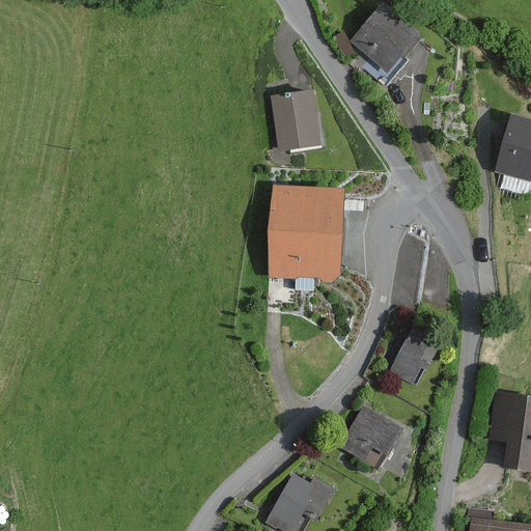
[(417,37),(421,33),(384,2),(351,43),(369,58),(361,68),(385,88),(408,61),(406,58),(421,40),(417,37)]
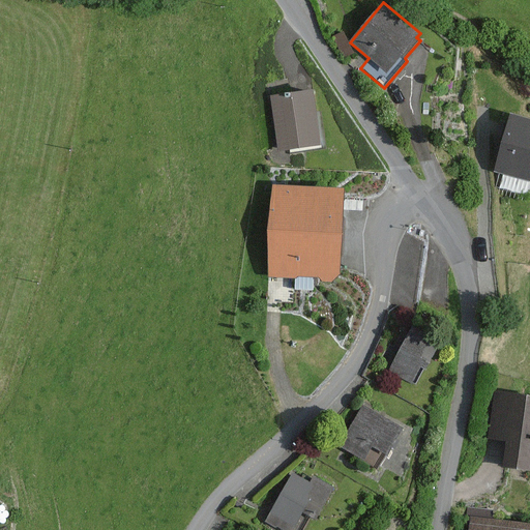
[(344,32),(332,36),(341,58),(352,54),(344,32)]
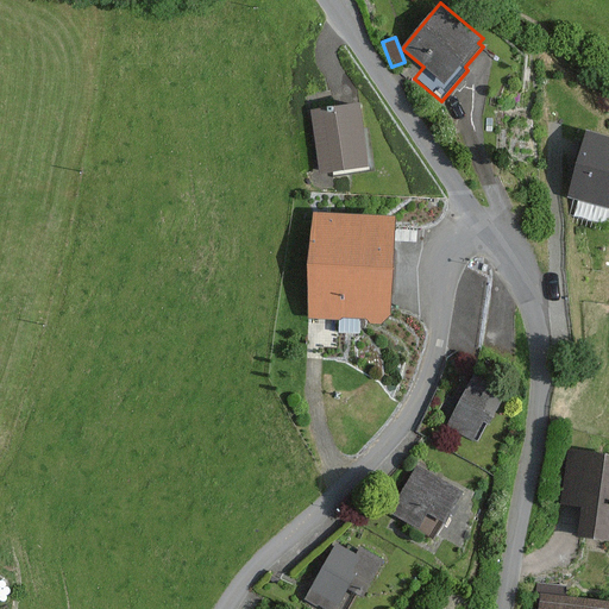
[(368,168),(359,105),(312,111),(320,174),(368,168)]
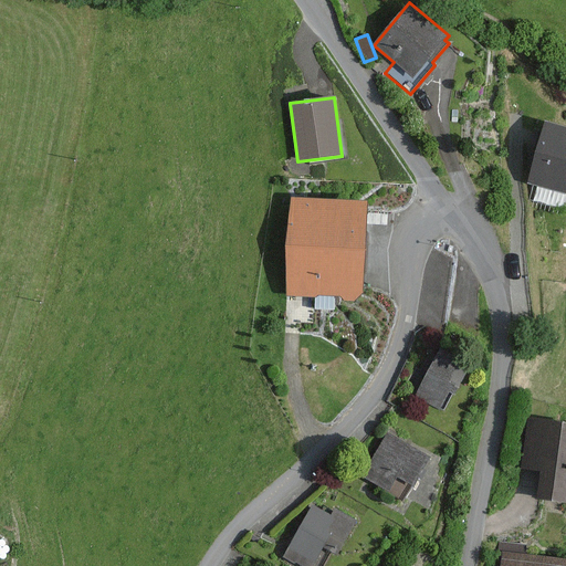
[(565,132),(543,125),(527,184),(565,194),(565,132)]
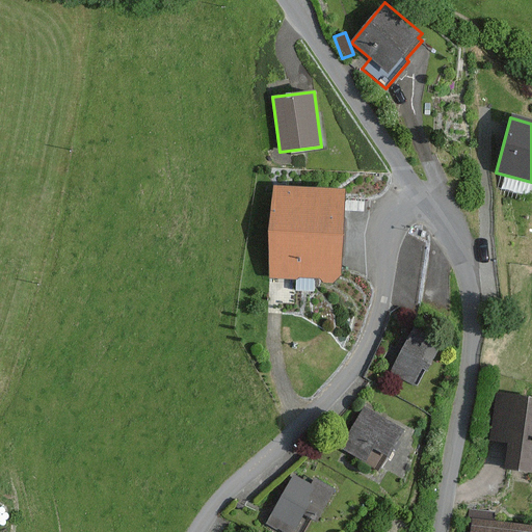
[(342,276),(346,189),(274,186),(271,276),(297,277),(296,291),(313,292),(314,278),(320,280),(323,283),(333,284),(342,276)]
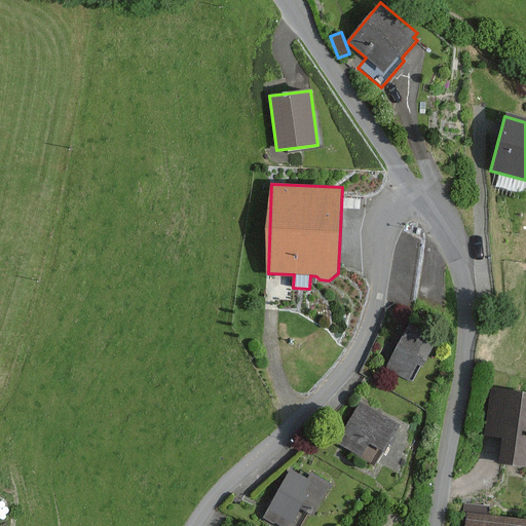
[(423,367),(439,338),(408,323),(384,368),(409,380),(418,364),(423,367)]
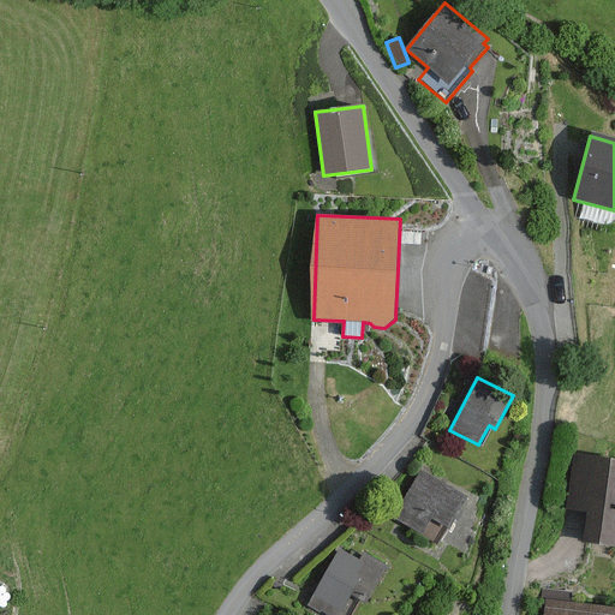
[(614,459),(574,454),(567,508),(587,512),(583,543),(614,547),(614,459)]
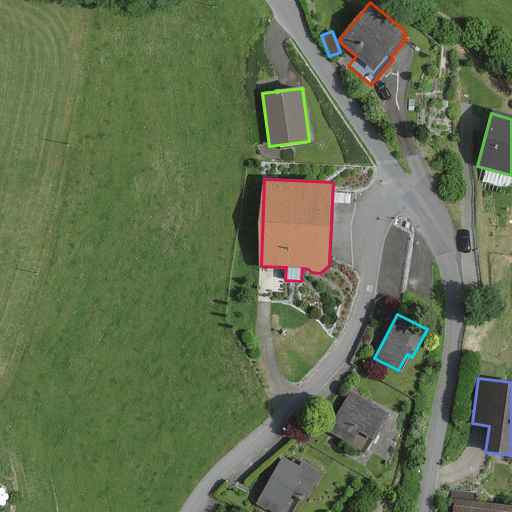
[(375,441),(390,415),(350,392),(327,432),(351,446),(359,432),(375,441)]
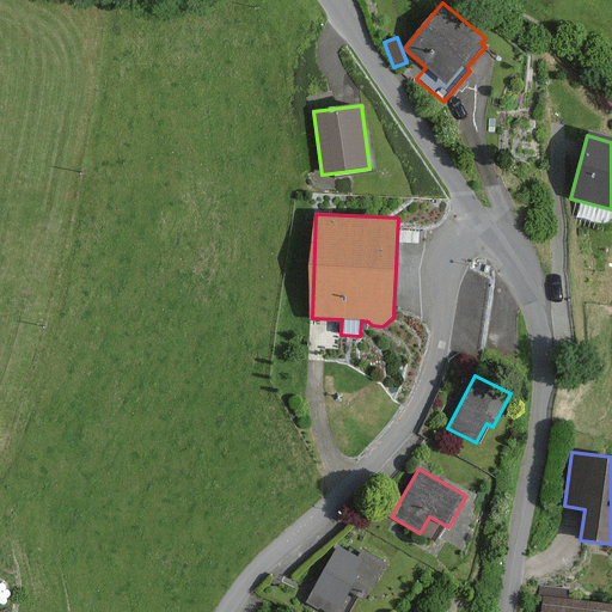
[(365,601),(386,564),(361,550),(356,557),(337,546),(305,603),(322,611),(337,611),(349,592),(365,601)]
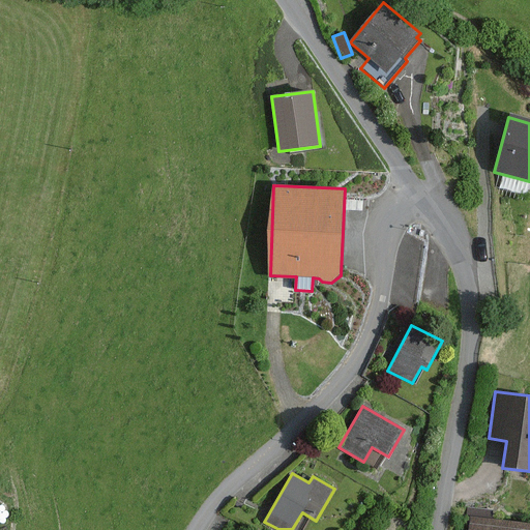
[(529,529),(529,524),(470,518),(468,529),(529,529)]
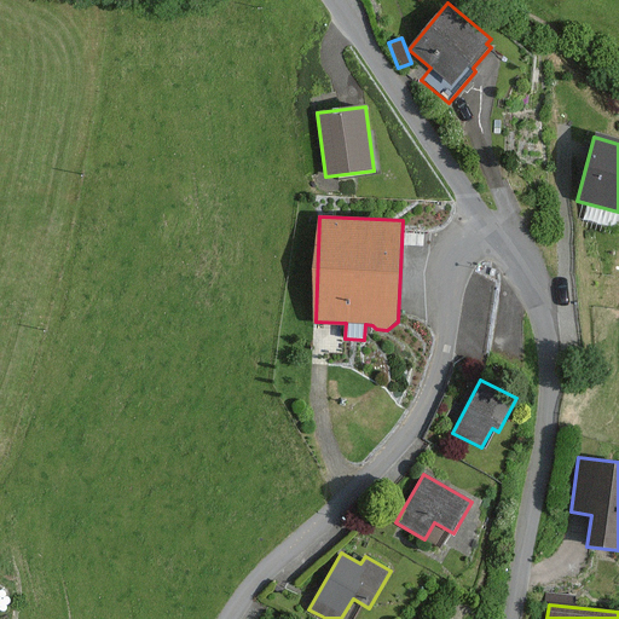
All buildings are outlined.
